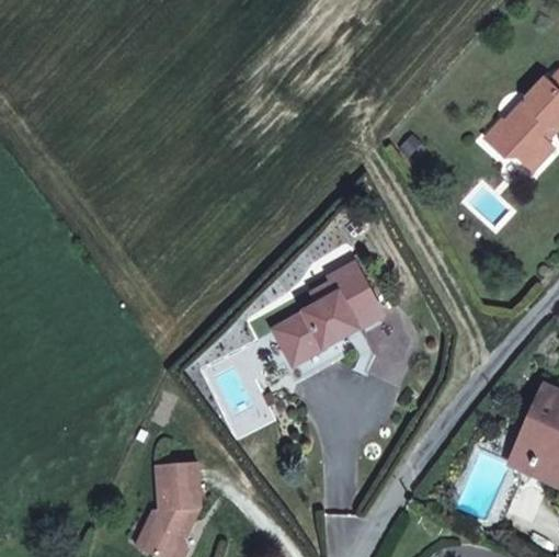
[(550,132),(558,123),(558,70),(555,71),(546,80),(542,76),(523,97),(523,105),(516,113),(523,118),(511,131),(498,118),(480,137),(502,157),(512,157),(528,171),(539,159),(550,147),(539,135),(546,127),(550,132)]
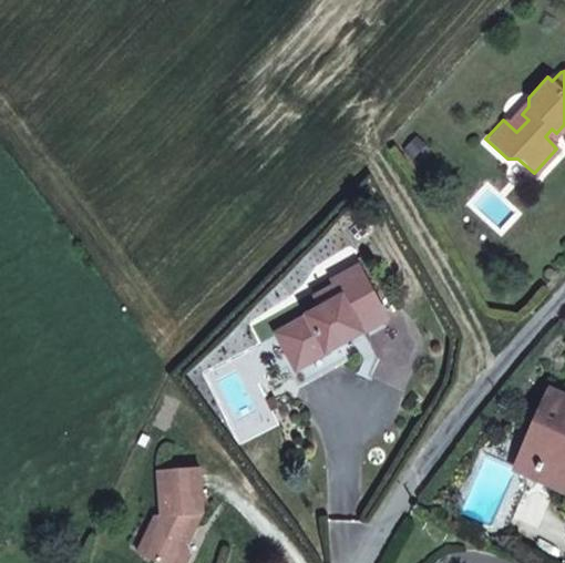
[(534,173),(517,159),(507,159),(528,178),(534,173)]
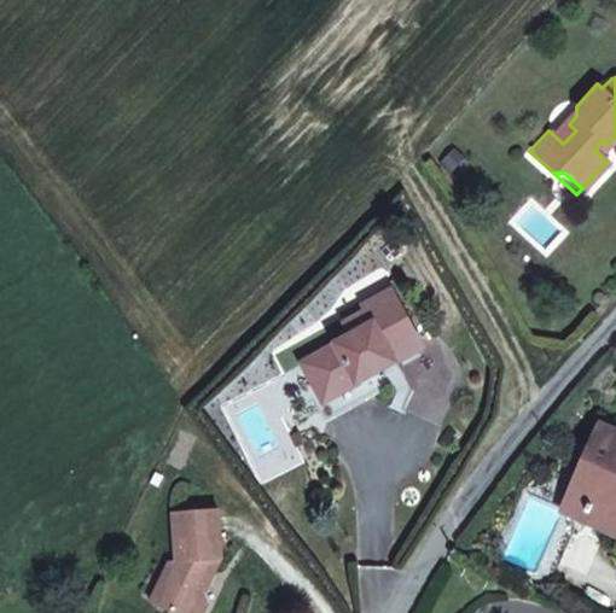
[(353,331),(302,358),(321,392),(313,397),(324,419),(364,397),(404,374),(396,360),(424,344),(391,286),(361,302),(365,310),(347,320),(353,331)]
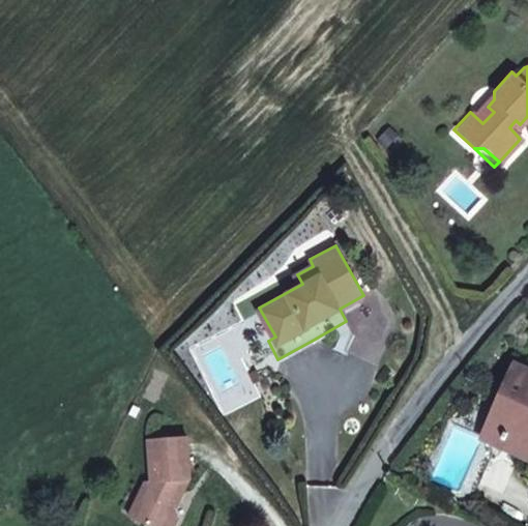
[(527,435),(527,369),(511,361),(481,430),(522,448),(527,435)]
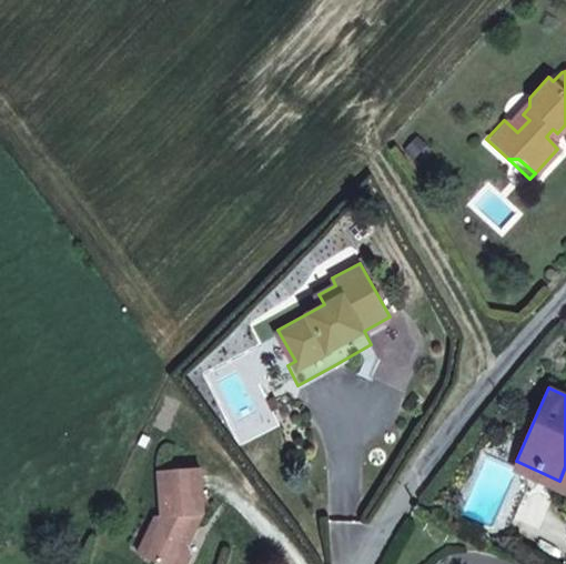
[(157,467),(158,513),(153,513),(135,550),(154,560),(163,563),(174,563),(187,541),(183,533),(187,525),(194,524),(193,513),(201,513),(200,466),(157,467)]
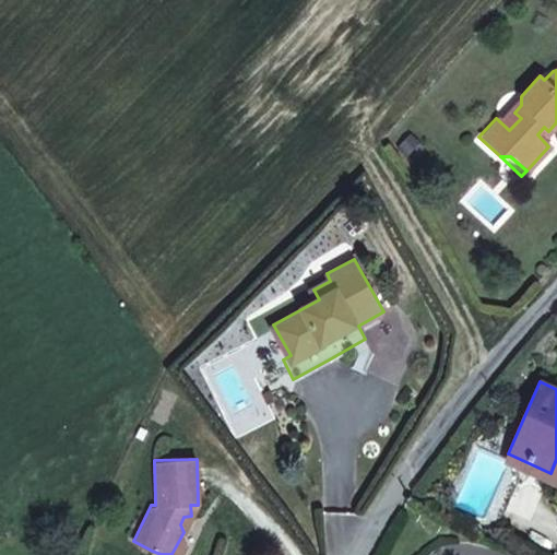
[(180,554),(188,542),(184,532),(172,554),(180,554)]
